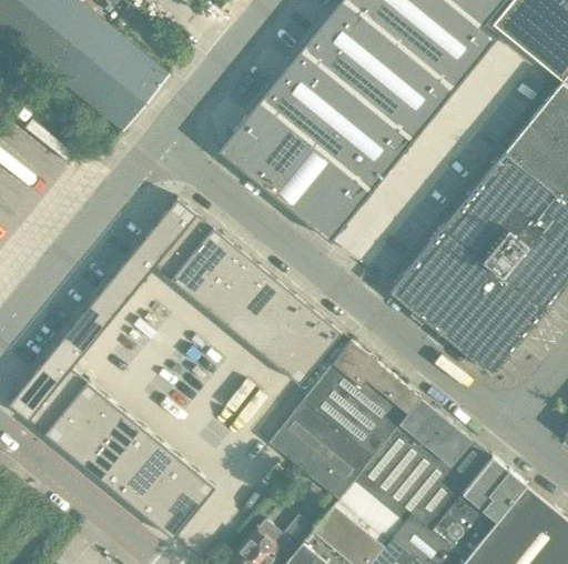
[(168,76),(73,0),(0,0),(0,31),(122,131),(168,76)]
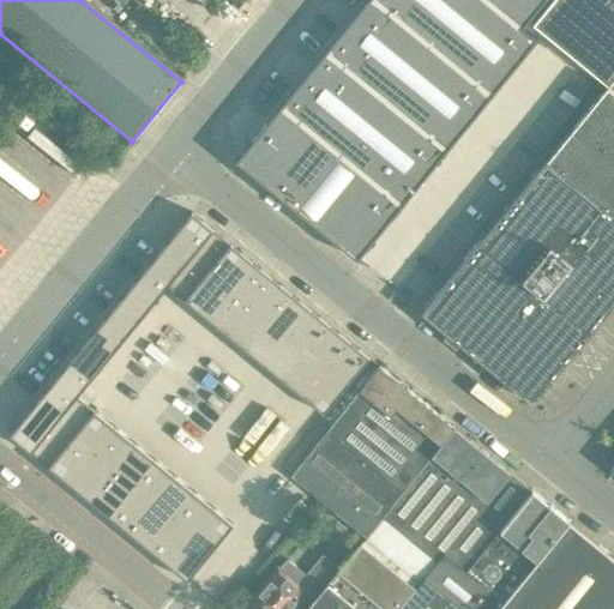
[(236,162),(235,163),(299,216),(356,263),(537,42),(523,30),(547,0),(368,0),(355,17),(339,36),(311,71),(295,90),(265,127),(236,162)]
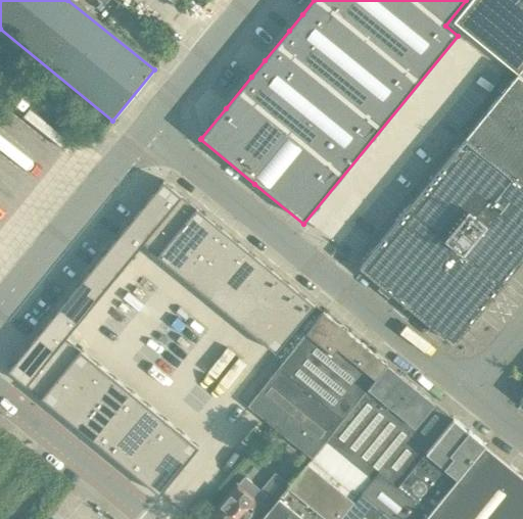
[(522,0),(473,0),(454,24),(518,76),(522,80),(522,0)]
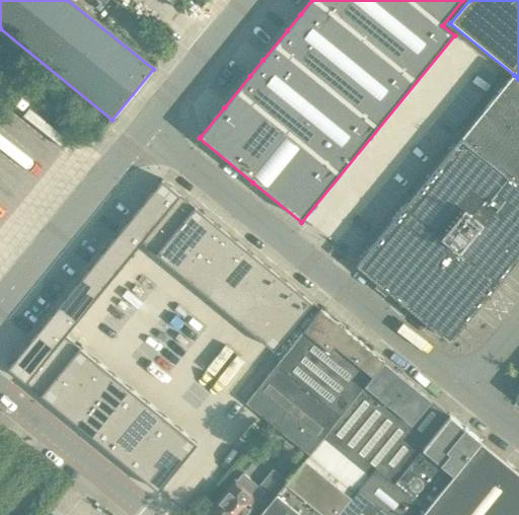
[(518,79),(514,75),(462,139),(518,185),(518,79)]
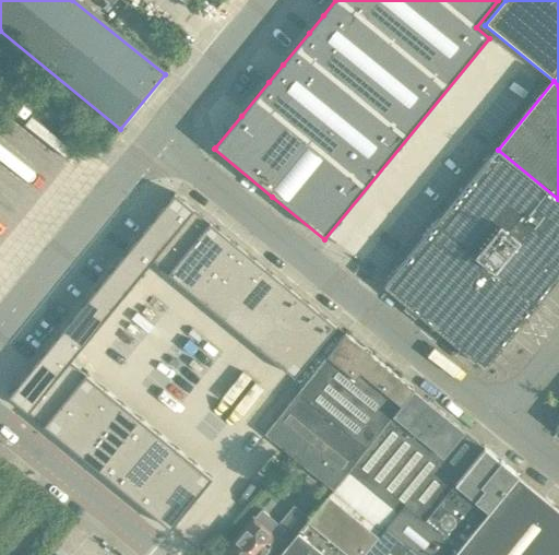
[(485,370),(558,279),(558,199),(498,150),(384,288),(485,370)]
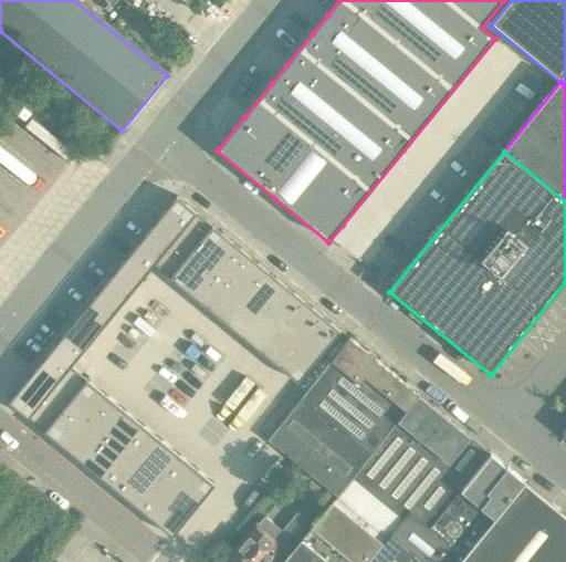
[(175,198),(8,404),(171,538),(215,486),(69,367),(152,266),(297,384),(339,332),(175,198)]
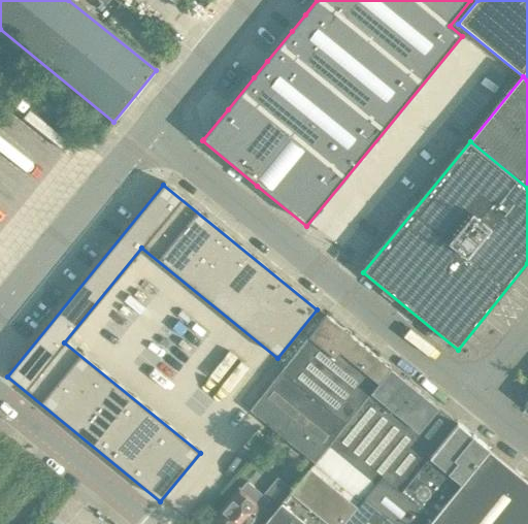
[(329,448),(391,370),(326,318),(250,413),(315,465),(329,448)]
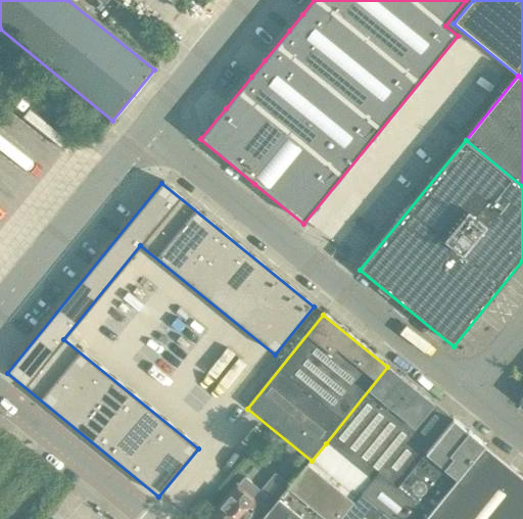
[(398,489),(454,421),(387,367),(326,443),(371,480),(378,472),(398,489)]
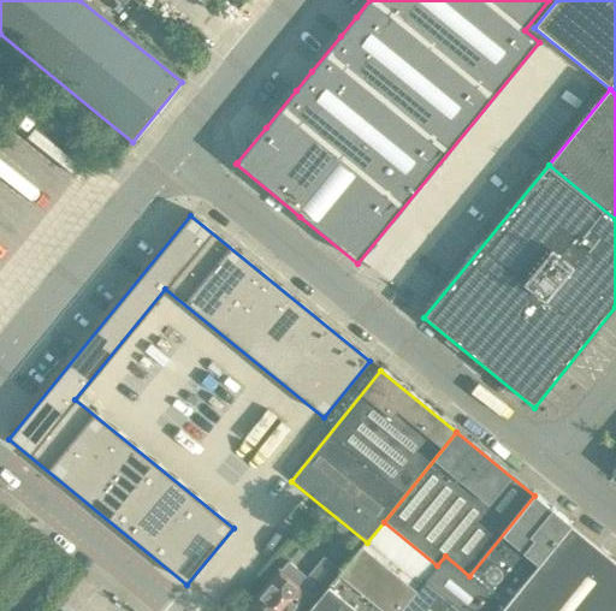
[(505,606),(570,526),(534,496),(469,576),(492,595),(505,606)]
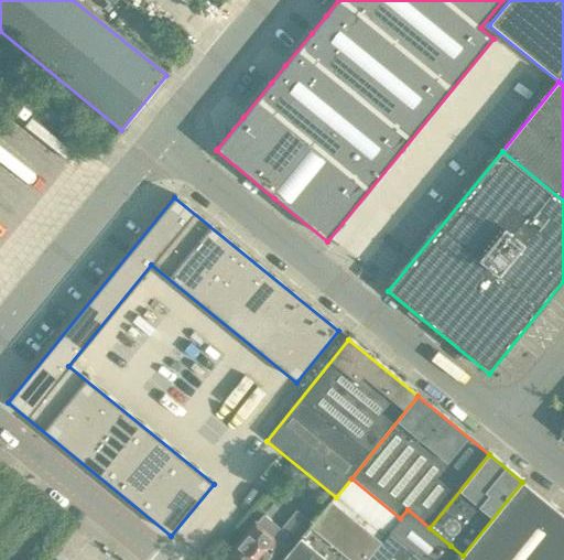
[(400,518),(351,478),(336,497),(332,502),(381,542),(389,531),(423,559),(438,559),(451,546),(430,528),(408,509),(400,518)]
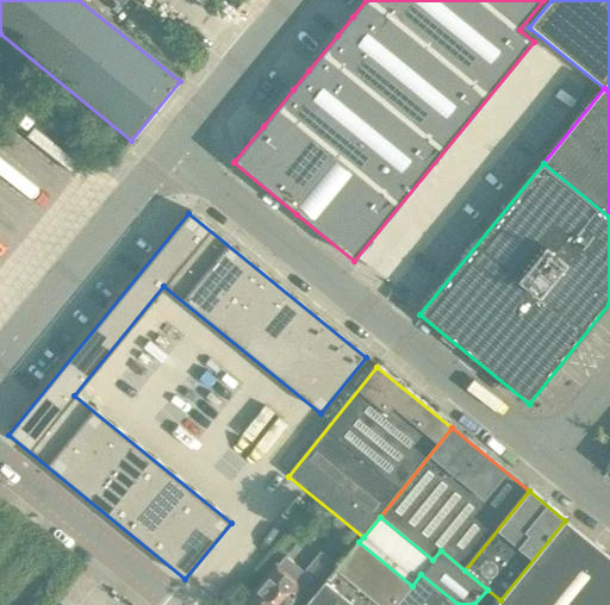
[(609,604),(609,557),(565,521),(500,600),(497,604),(609,604)]
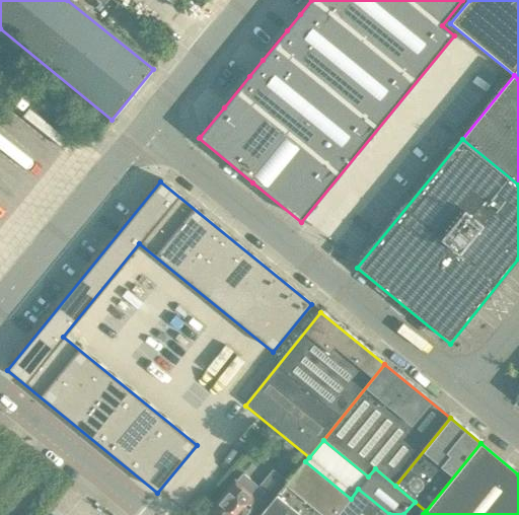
[(338,514),(351,499),(305,461),(260,514),(338,514)]
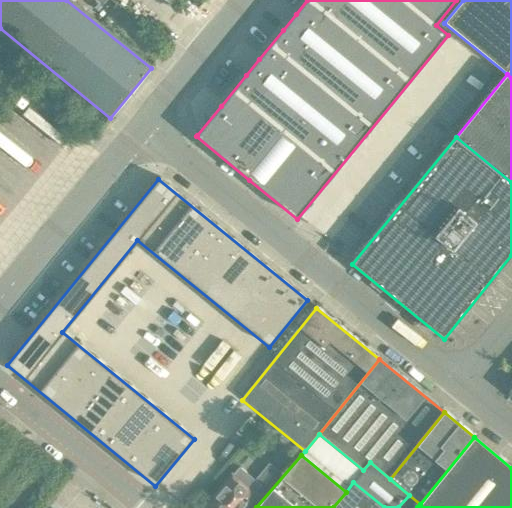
[(209,506),(210,507),(243,507),(258,490),(250,482),(244,489),(232,479),(209,506)]
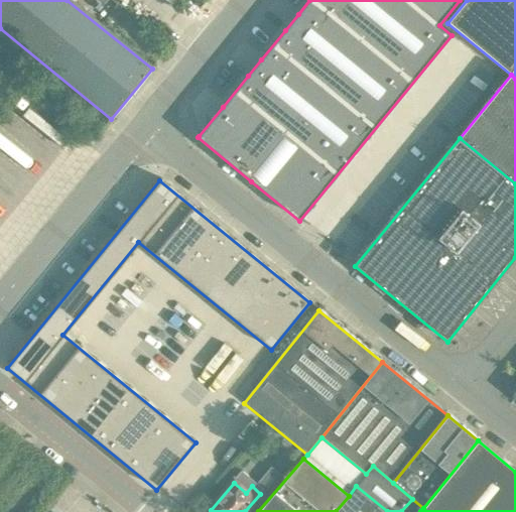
[(387,511),(356,486),(349,496),(336,511),(387,511)]
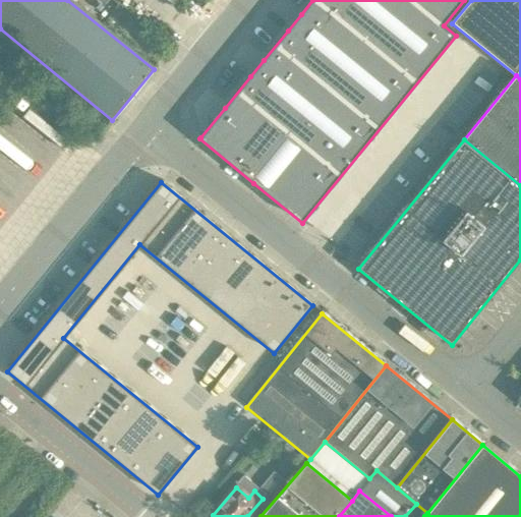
[(424,516),(427,513),(416,504),(405,516),(424,516)]
